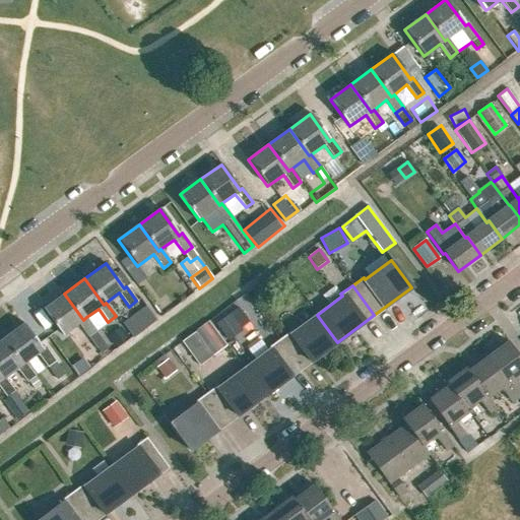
[(63,335),(65,333),(77,324),(87,337),(96,330),(86,317),(83,320),(64,294),(44,309),(63,335)]
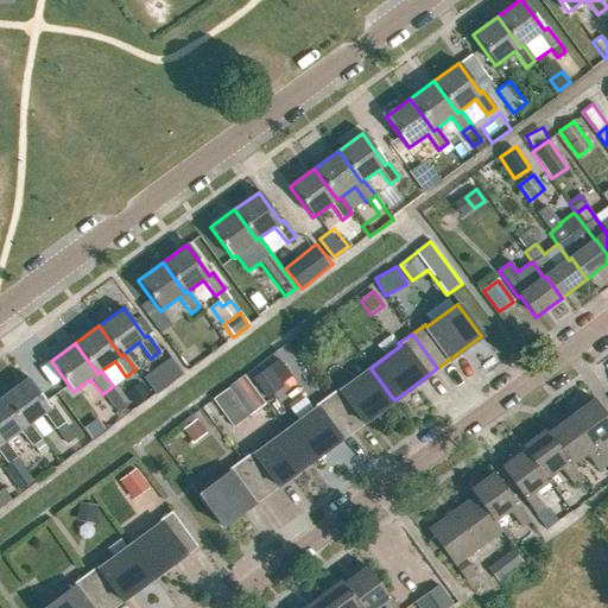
[(168,382),(181,372),(170,358),(156,368),(168,382)]
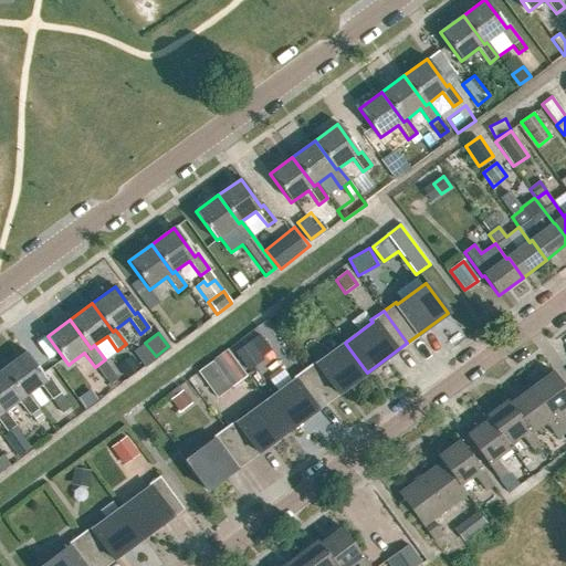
[(244,366),(257,357),(245,343),(233,350),(244,366)]
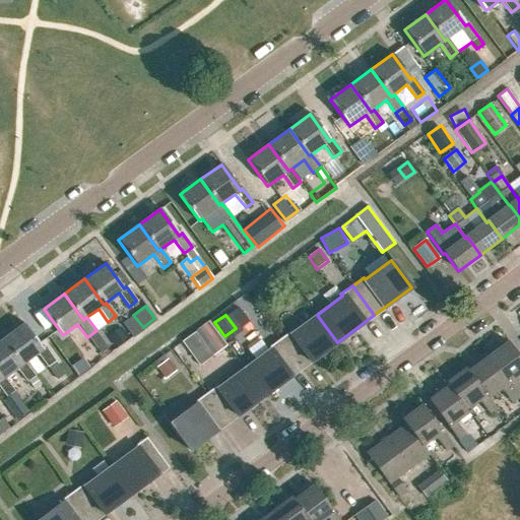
[(337,342),(317,315),(291,333),(290,331),(278,339),(301,370),(337,342)]
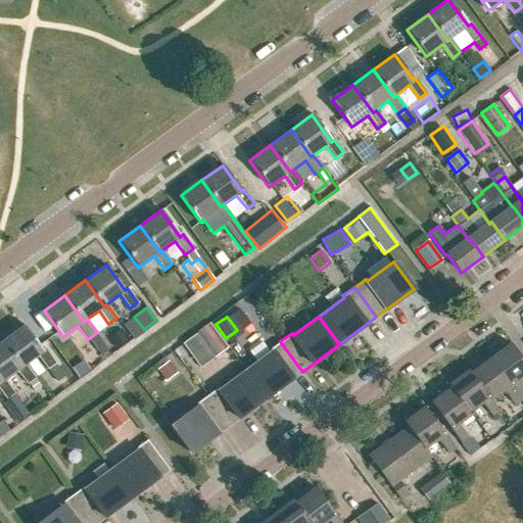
[(25,366),(37,357),(47,370),(55,364),(45,350),(42,352),(22,326),(2,341),(21,368),(25,366)]
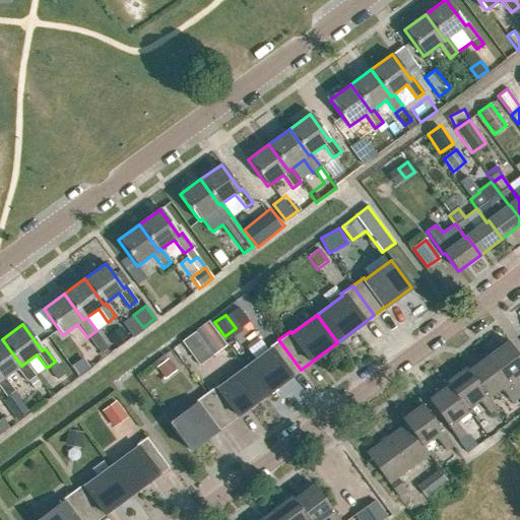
[(117,349),(130,340),(120,327),(108,336),(117,349)]
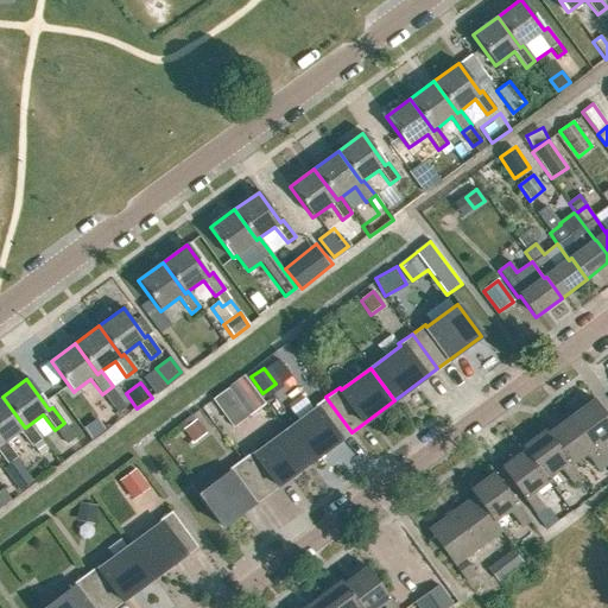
[(228,390),(214,400),(227,418),(241,407),(228,390)]
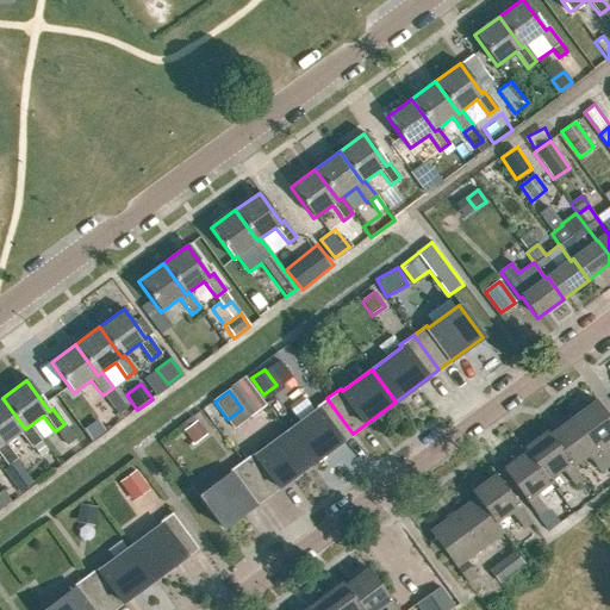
[(5,444),(19,434),(31,449),(41,442),(29,427),(25,429),(2,398),(0,399),(0,444),(1,447),(5,444)]
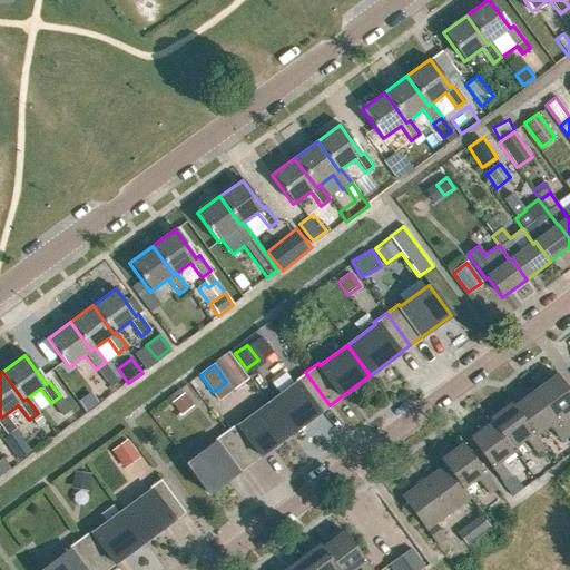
[(330,405),(305,372),(293,382),(295,384),(267,404),(290,434),(330,405)]
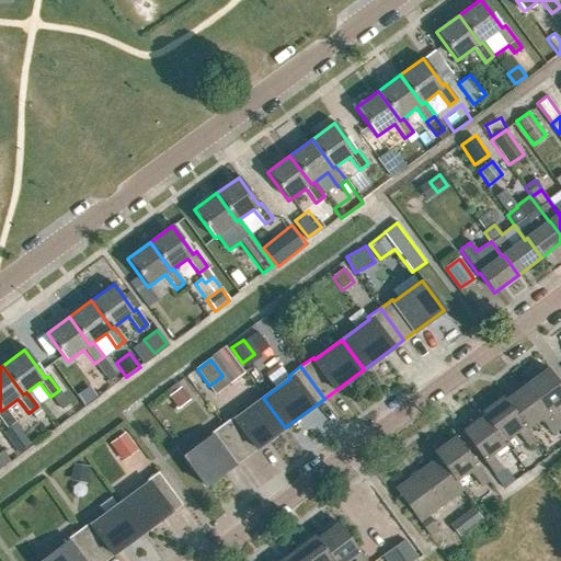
[(560,388),(547,369),(525,385),(559,430),(560,427),(560,419),(553,410),(560,403),(560,388)]
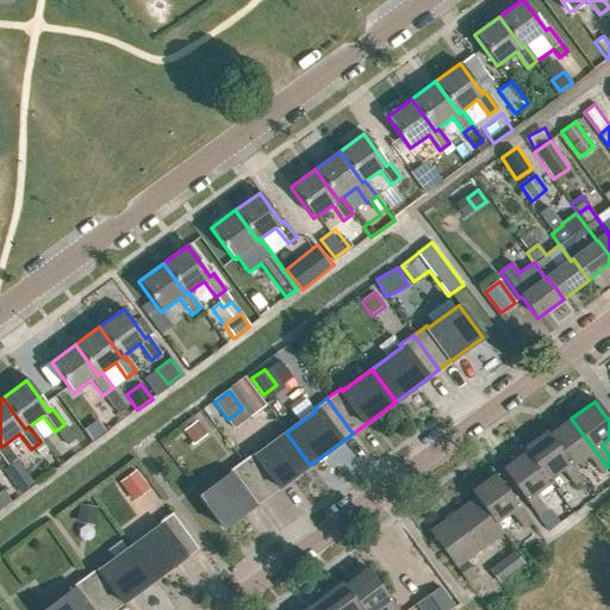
[(598,474),(608,467),(571,418),(548,435),(572,467),(586,458),(598,474)]
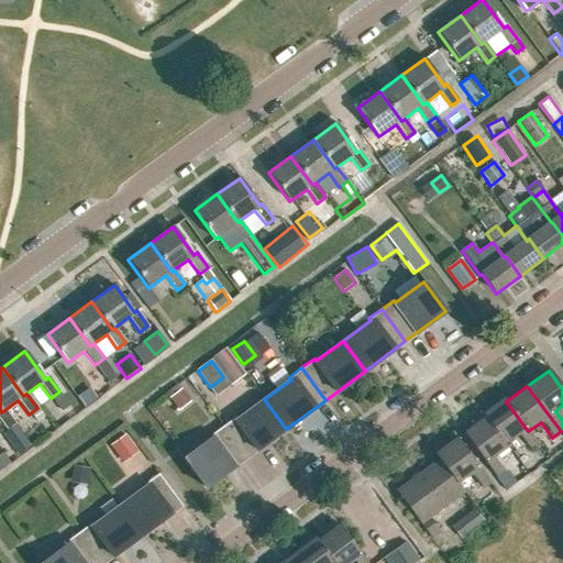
[(179,411),(190,403),(181,389),(169,398),(179,411)]
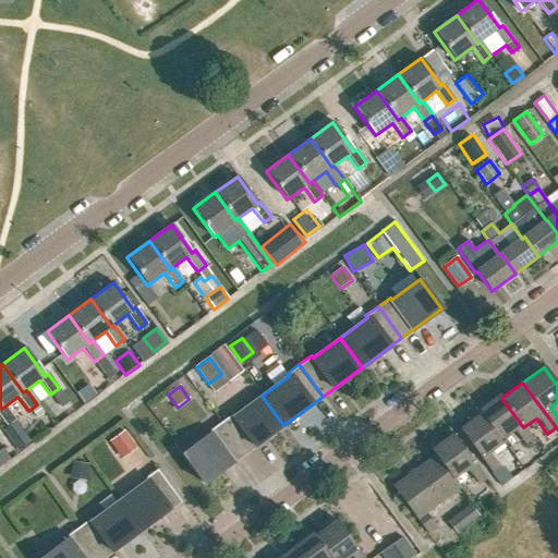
[(283,425),(262,396),(234,415),(233,413),(220,423),(244,455),(283,425)]
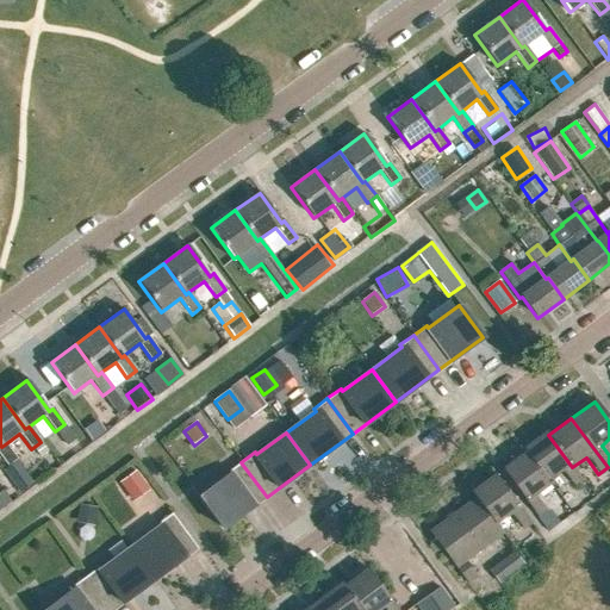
[(571,468),(572,467),(548,435),(546,433),(523,449),(526,453),(546,481),(547,480),(560,472),(572,489),(582,481),(571,468)]
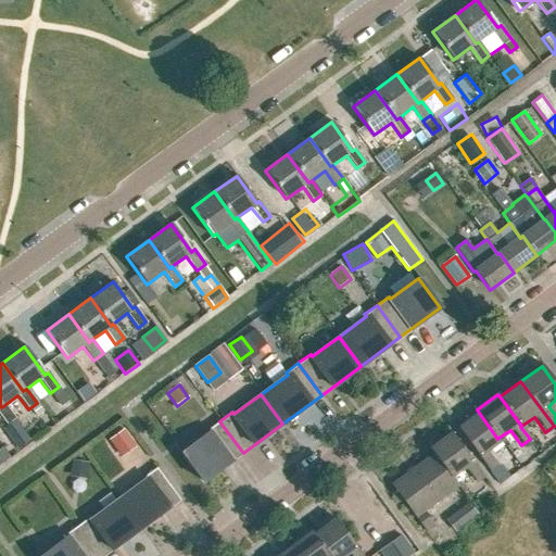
[(0,416),(7,426),(15,419),(4,405),(1,407),(0,405),(0,416)]
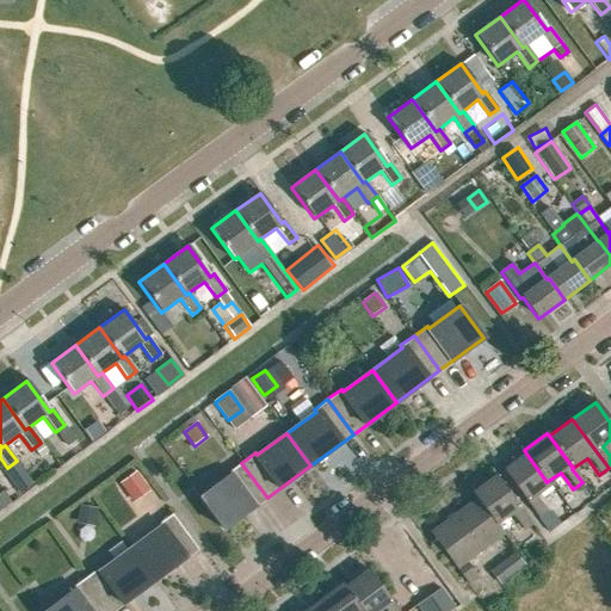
[(551,485),(548,481),(547,482),(526,454),(503,471),(539,520),(548,513),(535,497),(551,485)]
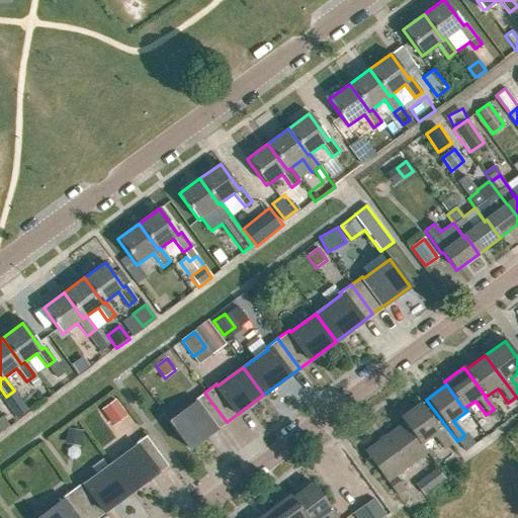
[(31,410),(45,401),(34,386),(21,397),(31,410)]
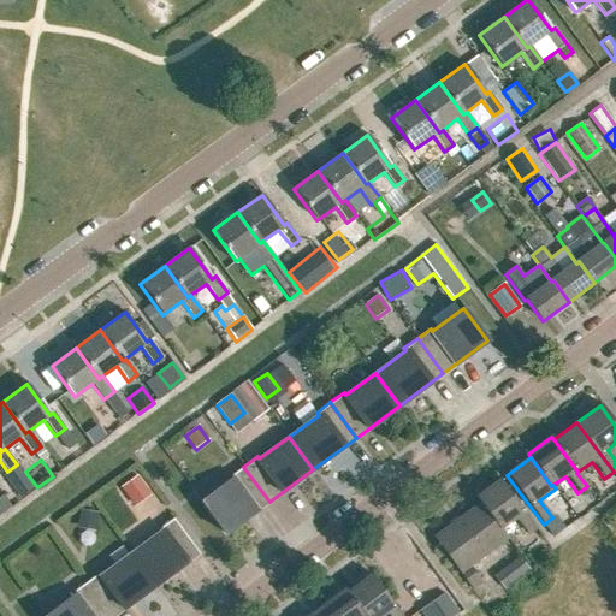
[(270,502),(243,467),(230,477),(232,479),(201,502),(225,534),(270,502)]
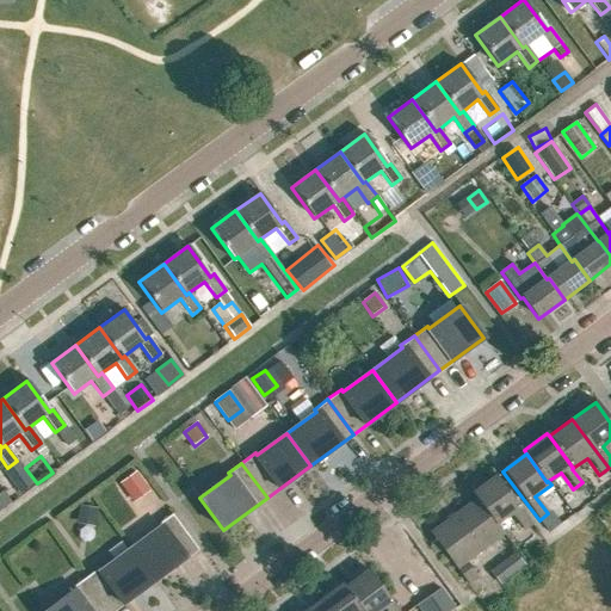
[(133,504),(149,492),(135,473),(119,483),(133,504)]
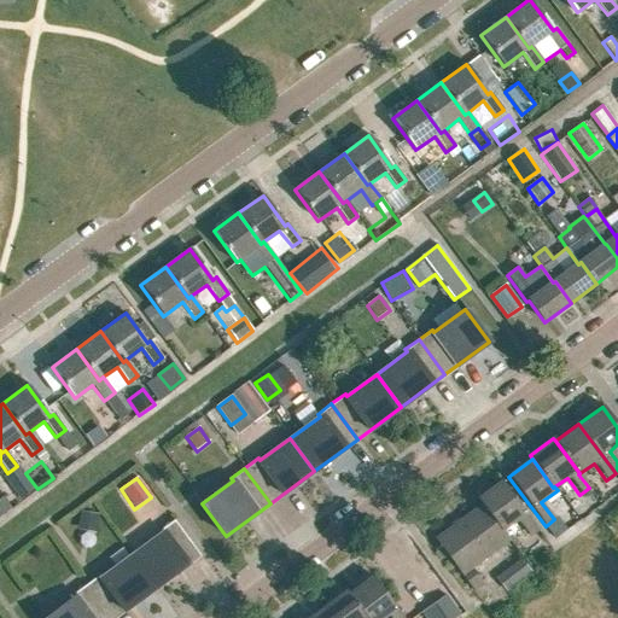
[(477,500),(482,506),(501,532),(502,531),(518,520),(530,537),(538,531),(502,482),(477,500)]
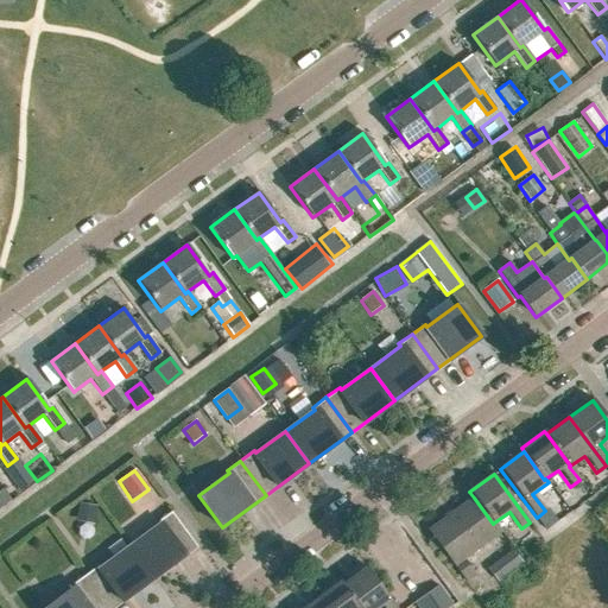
[(17,483),(24,492),(33,485),(26,476),(17,483)]
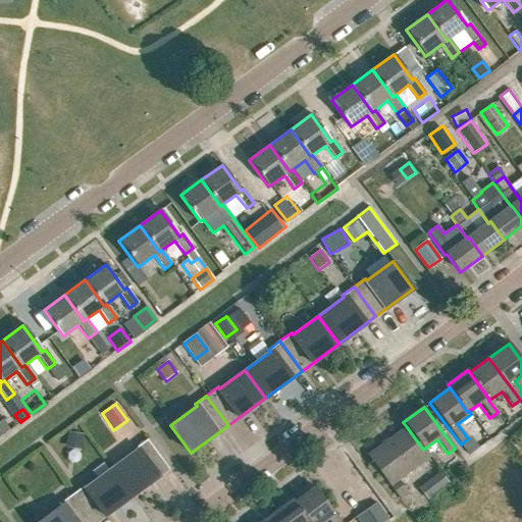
[(0,437),(10,430),(2,420),(0,421),(0,437)]
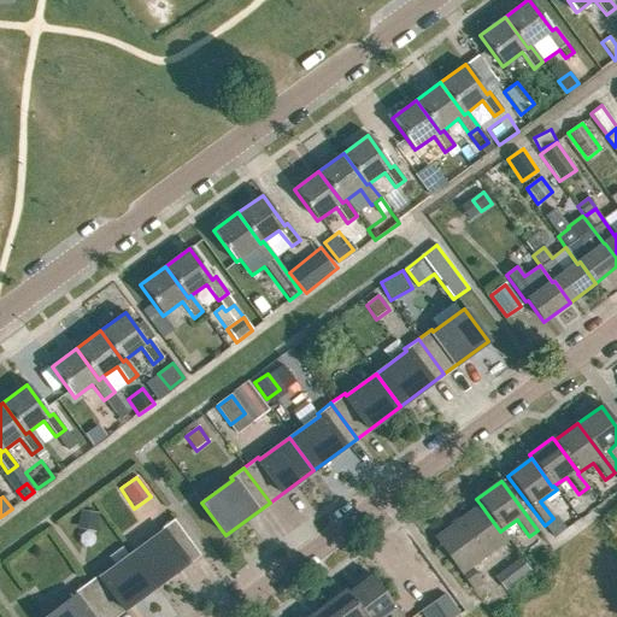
[(507,540),(501,530),(500,532),(481,505),(434,539),(472,592),(482,585),(470,568),(507,540)]
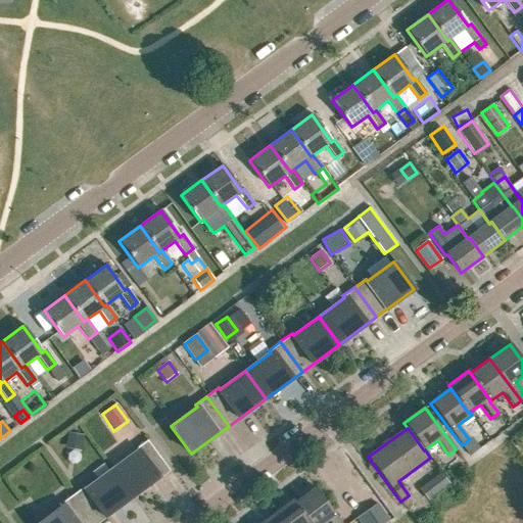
[(81,452),(84,435),(67,433),(64,448),(81,452)]
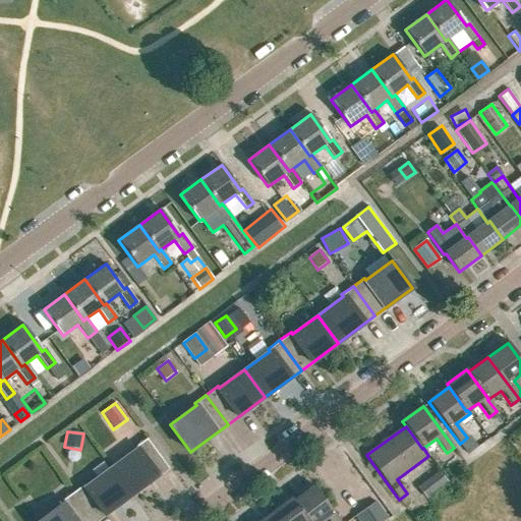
[(136,450),(111,468),(131,496),(169,468),(147,439),(135,448),(136,450)]
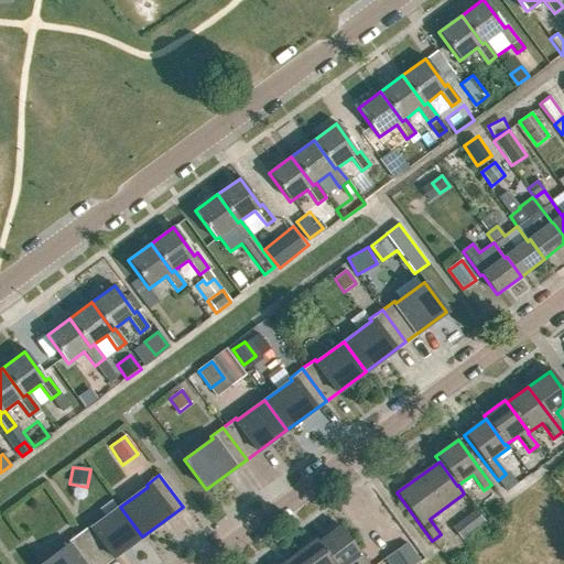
[(105,563),(142,537),(120,507),(93,528),(91,525),(78,534),(100,563),(105,563)]
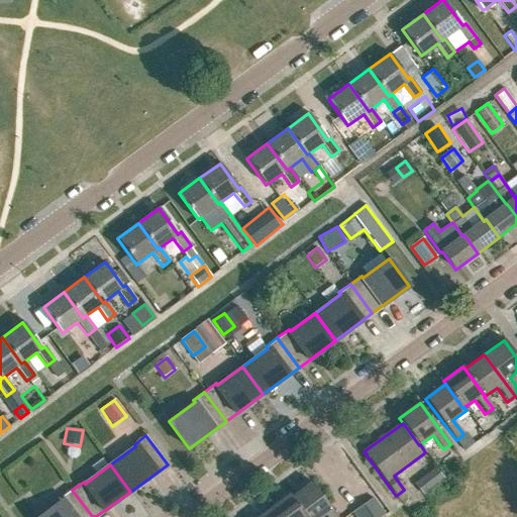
[(422,495),(443,480),(435,469),(414,484),(422,495)]
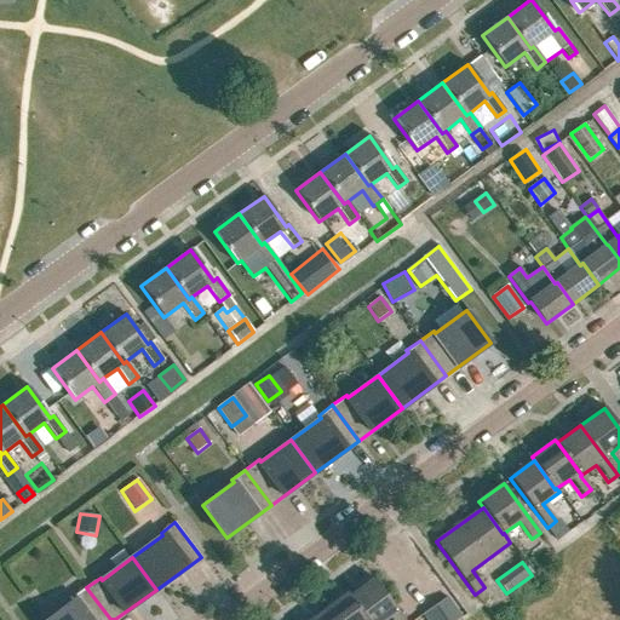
[(390,619),(405,619),(374,578),(350,596),(348,597),(365,619),(384,619),(389,618),(390,619)]
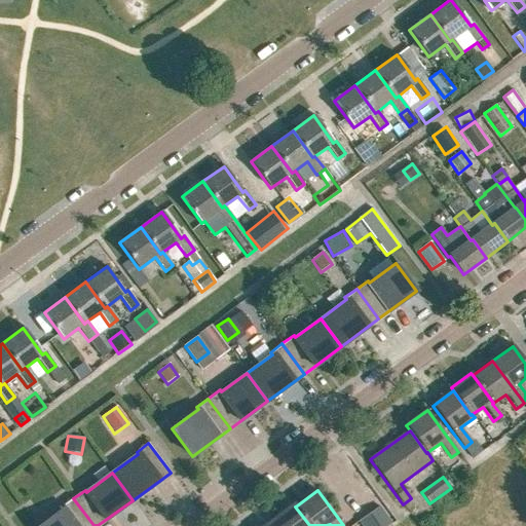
[(94,525),(73,498),(63,506),(64,509),(40,525),(94,525)]
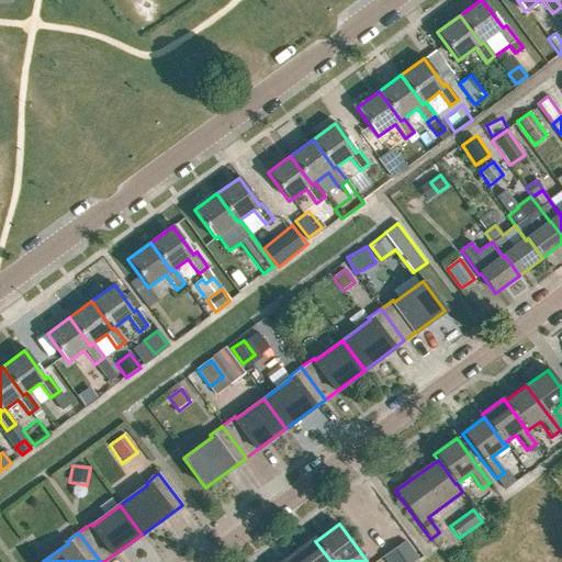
[(330,561),(315,541),(317,540),(315,538),(293,553),(299,561),(330,561)]
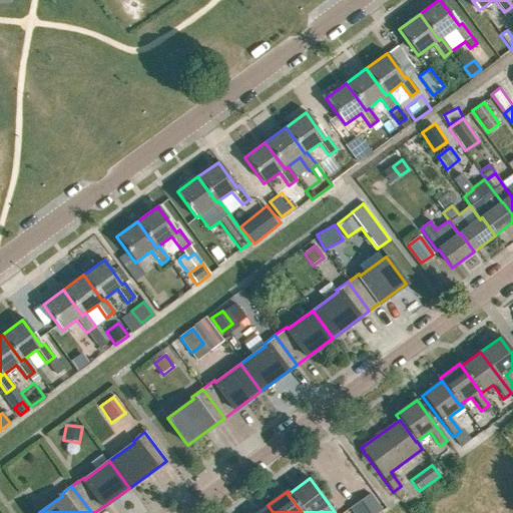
[(369,495),(350,508),(353,512),(377,512),(381,511),(369,495)]
